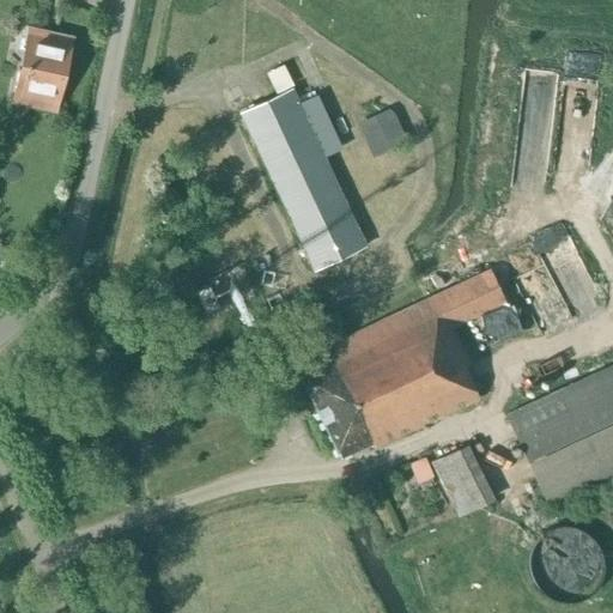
[(31,35),(26,53),(23,71),(18,70),(13,93),(55,102),(68,43),(31,35)]
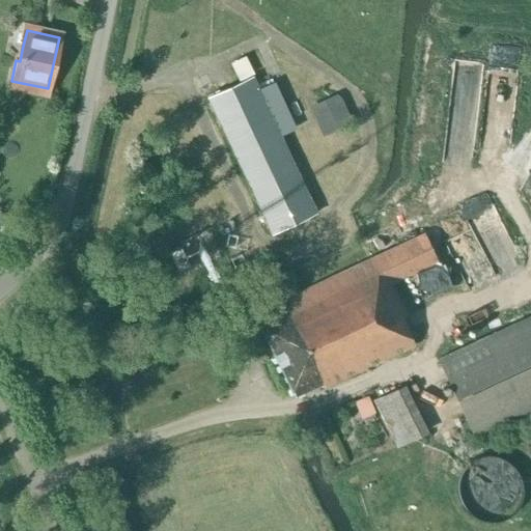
[(271,234),(316,214),(252,77),(219,92),(218,90),(214,92),(215,94),(206,98),(271,234)]
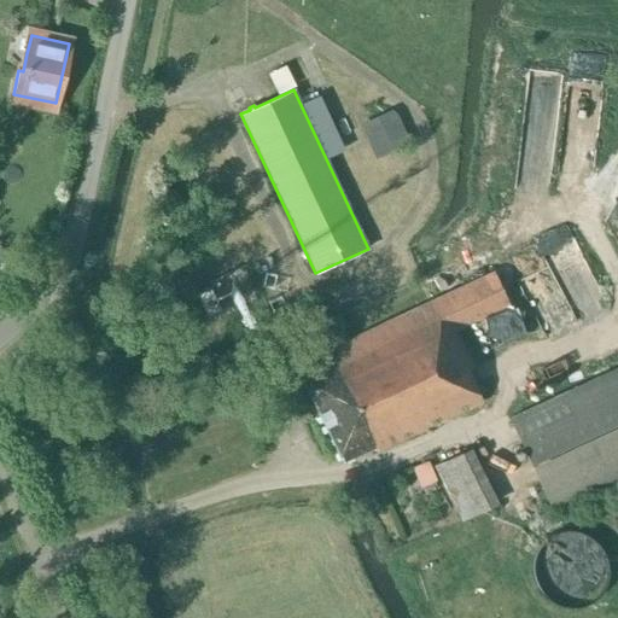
[(398,115),(391,110),(360,124),(374,159),(410,144),(398,115)]
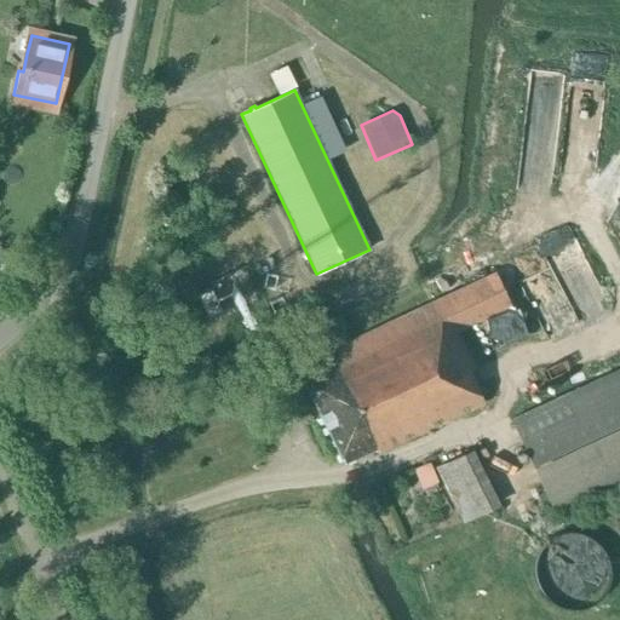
[(560,337),(614,311),(573,222),(539,237),(558,279),(537,288),(560,337)]
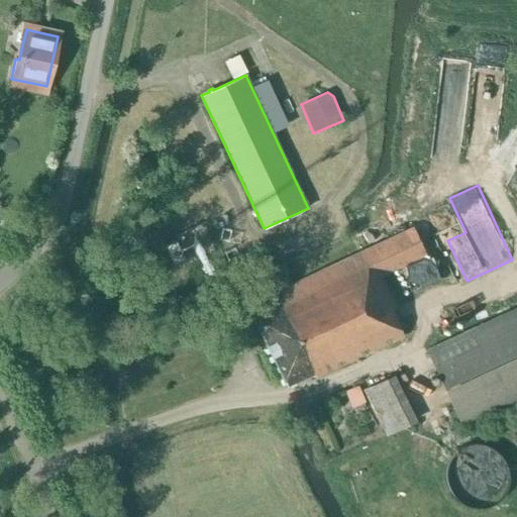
[(413,227),(368,248),(381,277),(426,255),(413,227)]
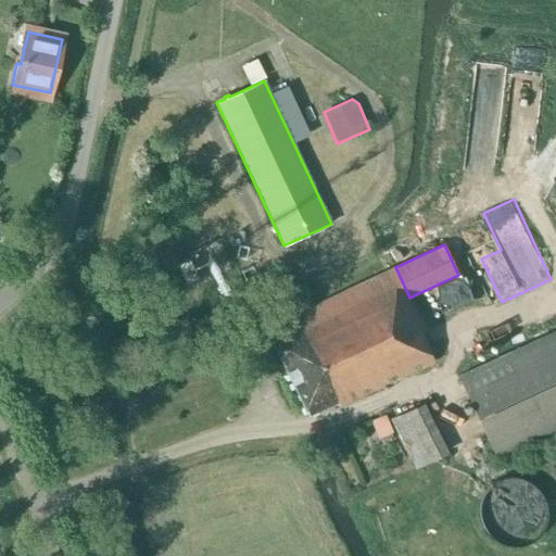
[(189,260),(177,265),(187,285),(199,279),(189,260)]
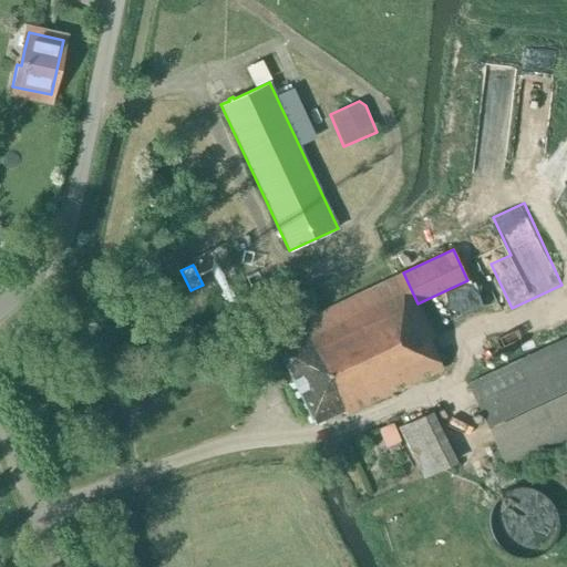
[(306,319),(309,326),(350,412),(442,369),(429,339),(433,337),(418,303),(403,272),(306,319)]
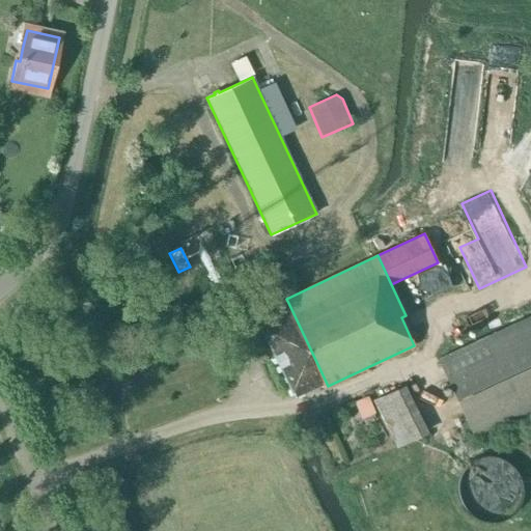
[(328,386),(289,305),(257,320),(294,397),(322,384),(324,388),(328,386)]
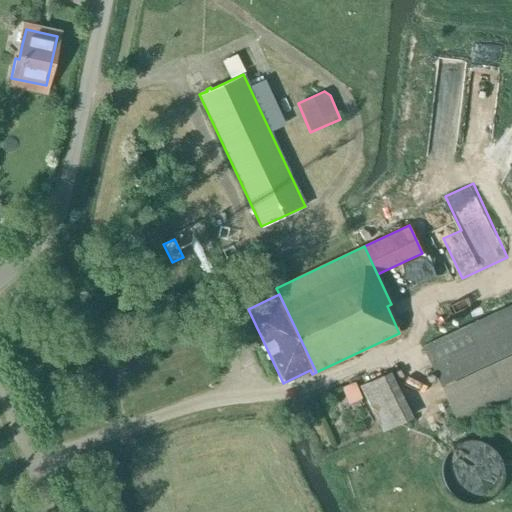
[(511,305),(422,347),(430,363),(457,423),(511,397),(511,305)]
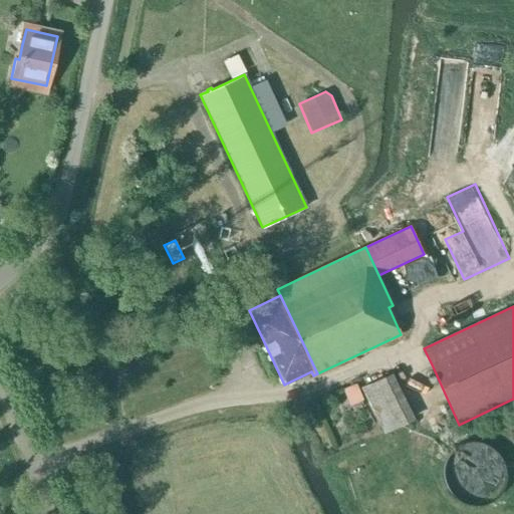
[(383,432),(413,418),(392,373),(361,388),(383,432)]
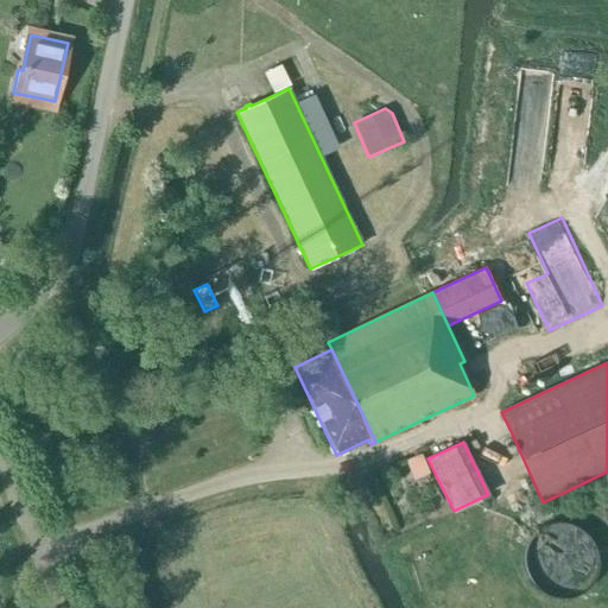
[(602,563),(603,557),(603,550),(602,544),(600,538),(596,532),(591,527),(587,523),(581,520),(575,518),(569,517),(562,517),(556,518),(550,520),(544,523),(539,527),(534,532),(531,538),(529,544),(527,550),(527,557),(529,563),(531,570),(534,575),(539,581),(544,584),(550,588),(556,590),(562,591),(569,591),(575,590),(581,588),(587,584),(591,581),(596,575),(600,570),(602,563)]
